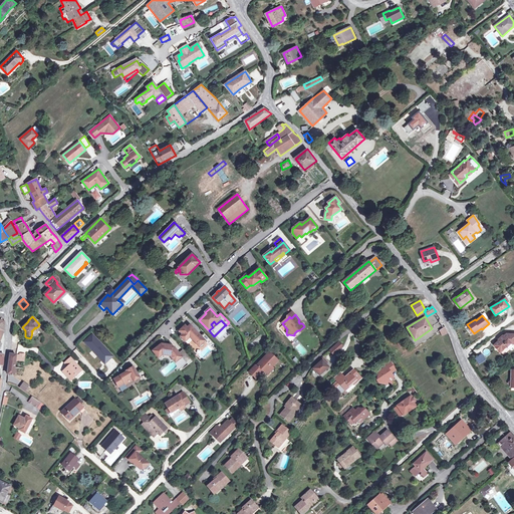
[(185,326),(180,331),(183,334),(182,335),(181,336),(185,341),(190,337),(199,346),(205,340),(190,325),(187,328),(185,326)]
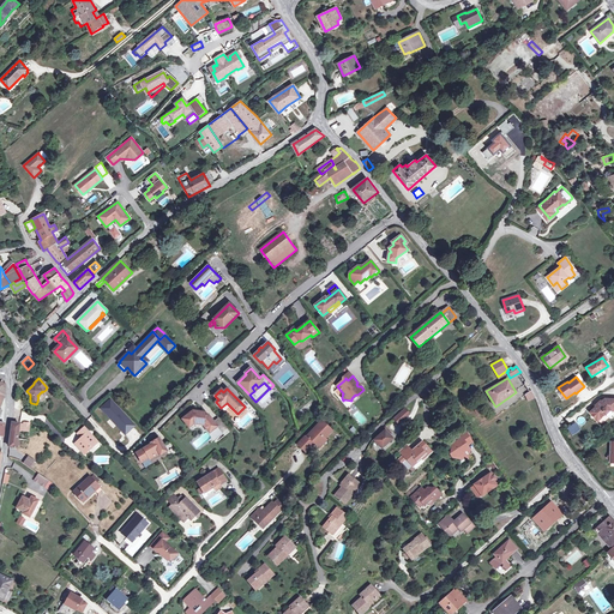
[(535,397),(531,390),(525,395),(525,396),(528,401),(535,397)]
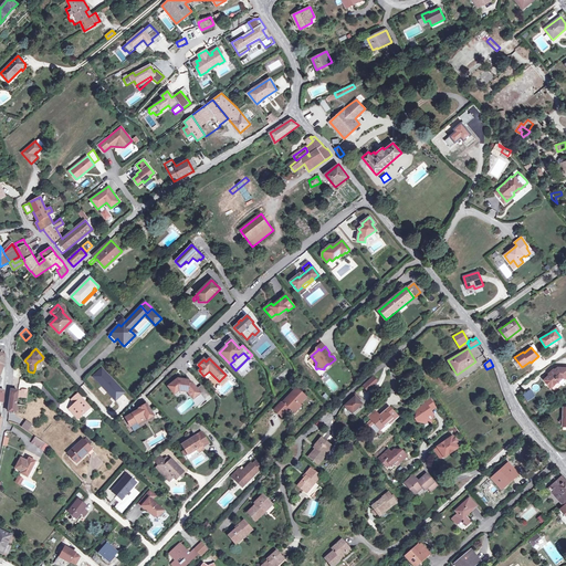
[(558,381),(559,383),(564,378),(565,378),(565,367),(557,367),(556,368),(554,368),(552,370),(551,373),(544,378),(551,387),(558,381)]
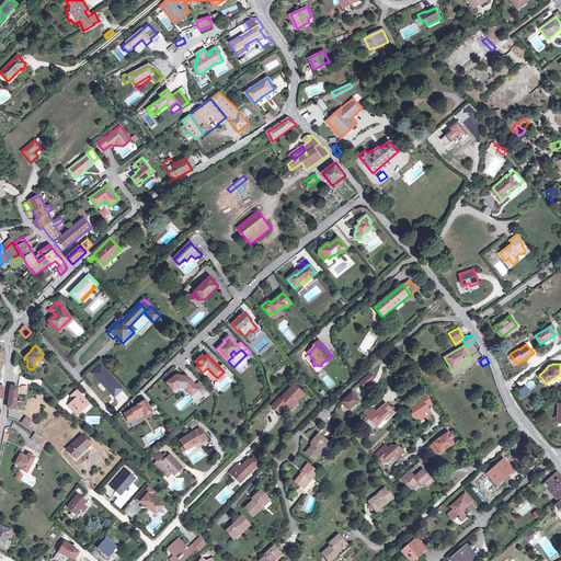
[(122,389),(101,366),(93,373),(112,392),(110,393),(112,397),(114,396),(115,396),(122,389)]
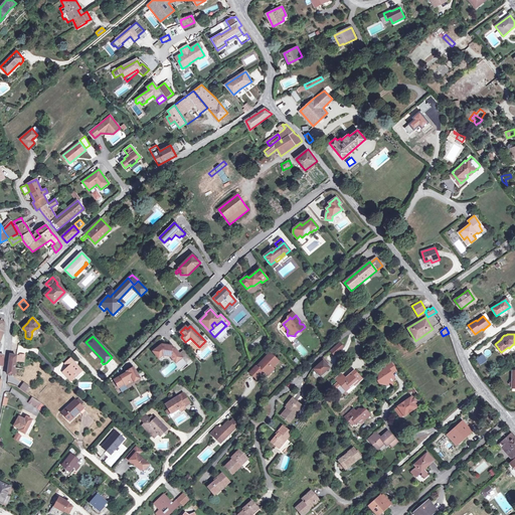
[(190,338),(185,342),(198,355),(200,354),(207,347),(209,345),(205,341),(199,347),(190,338)]
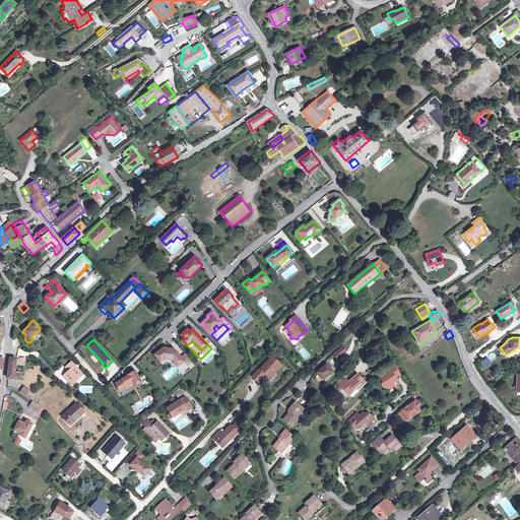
[(346,350),(342,346),(333,355),(337,360),(346,350)]
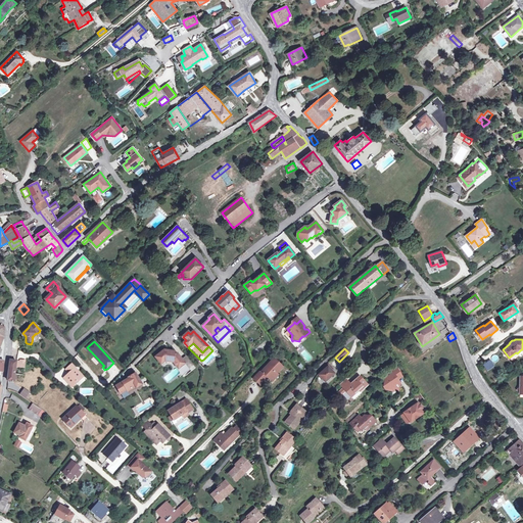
[(173,362),(178,369),(185,364),(190,370),(191,371),(195,368),(186,355),(181,359),(177,353),(176,354),(174,354),(175,351),(171,351),(168,350),(165,351),(164,350),(155,358),(160,365),(164,361),(173,362)]
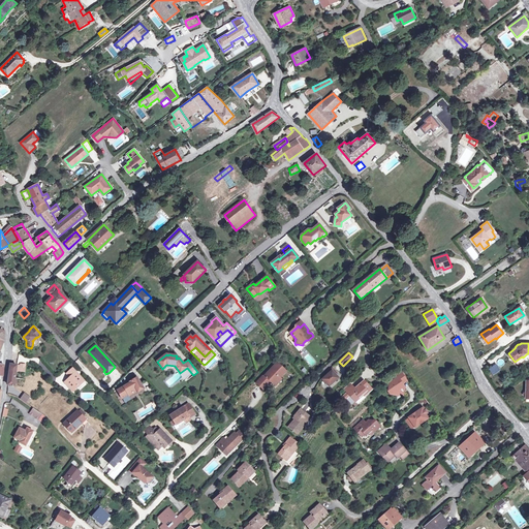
[(25,367),(20,366),(16,365),(11,365),(9,364),(9,370),(7,384),(13,385),(16,371),(25,372),(25,368),(25,367)]
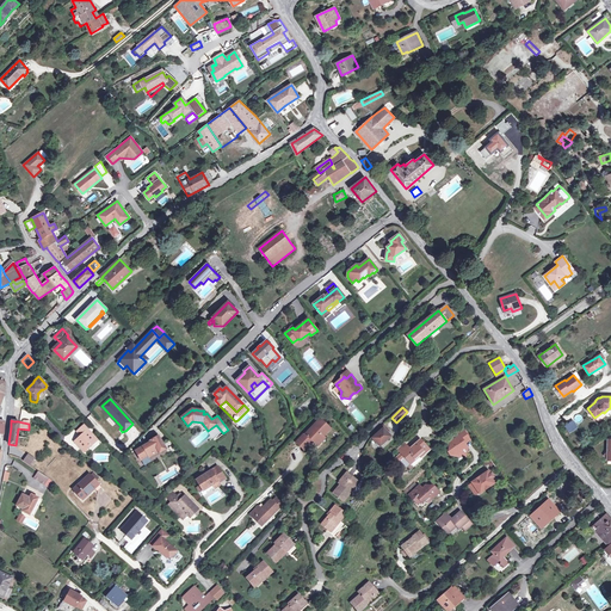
[(316,444),(323,437),(331,430),(320,420),(304,438),(302,436),(296,443),(304,450),(313,440),(316,444)]
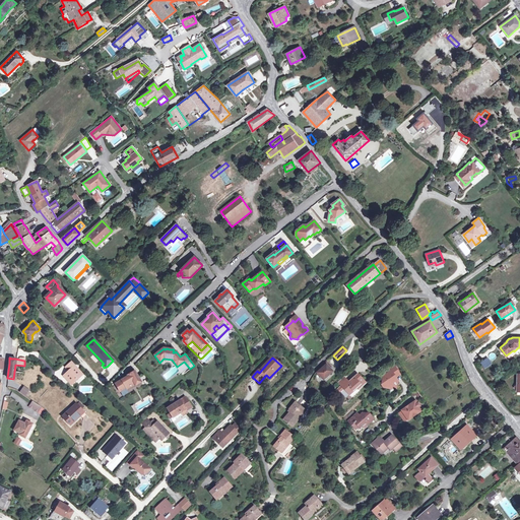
[(486,358),(481,362),(484,367),(490,363),(486,358)]
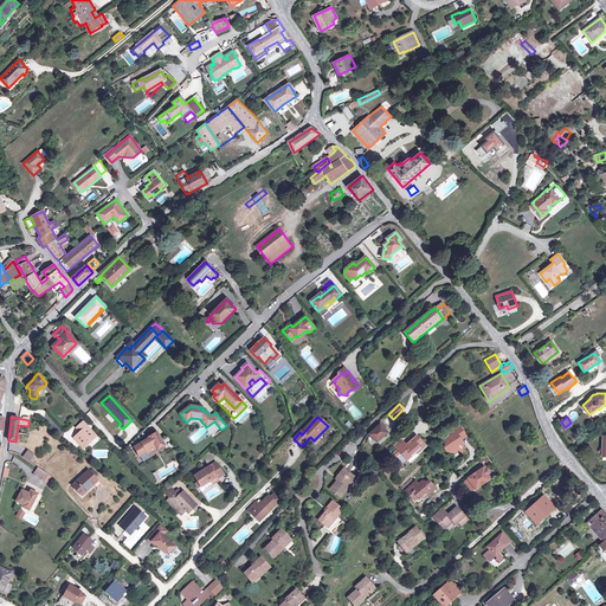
[(91,439),(92,440),(96,436),(83,421),(76,427),(79,432),(73,438),(83,449),(88,444),(86,444),(91,439)]
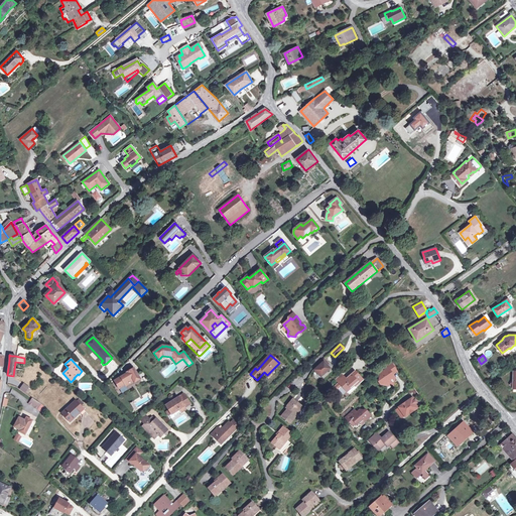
[(325,363),(327,362),(324,359),(318,364),(320,365),(314,370),(320,377),(331,369),(328,366),(325,363)]
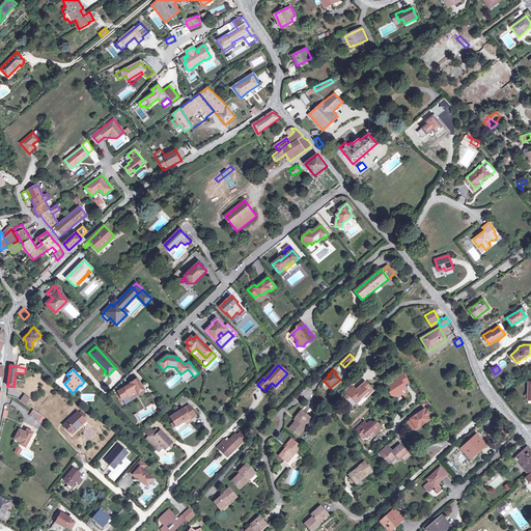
[(390,390),(392,392),(390,393),(392,396),(397,397),(401,394),(402,396),(406,394),(407,390),(402,384),(408,381),(402,373),(391,382),(393,385),(391,386),(390,390)]
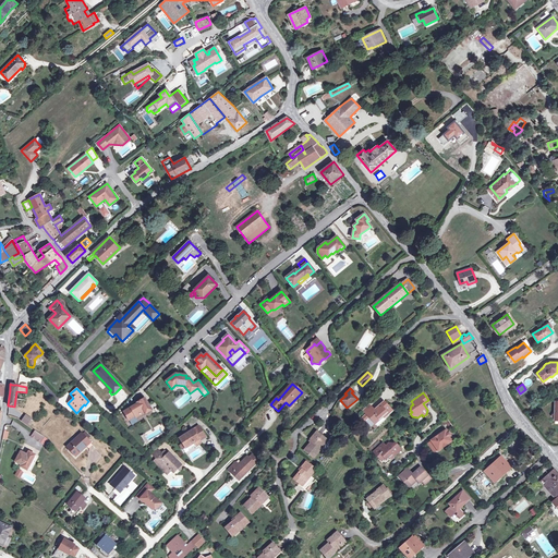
[(137,403),(124,412),(129,420),(135,416),(136,417),(140,415),(142,414),(144,412),(145,414),(152,411),(154,414),(159,412),(153,401),(144,399),(137,403)]
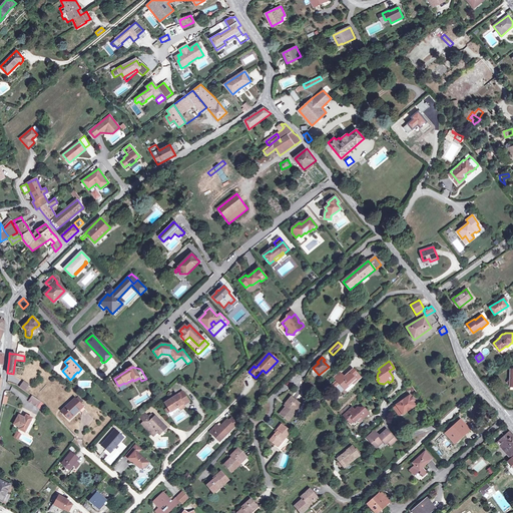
[(350,387),(351,388),(354,384),(353,383),(357,380),(350,372),(346,376),(347,377),(345,378),(340,372),(334,377),(337,381),(340,384),(346,390),(350,387)]
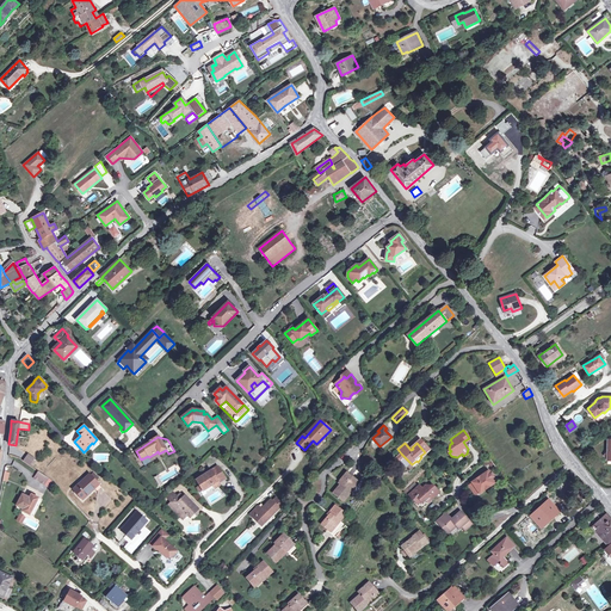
[(29,455),(24,462),(30,466),(35,458),(29,455)]
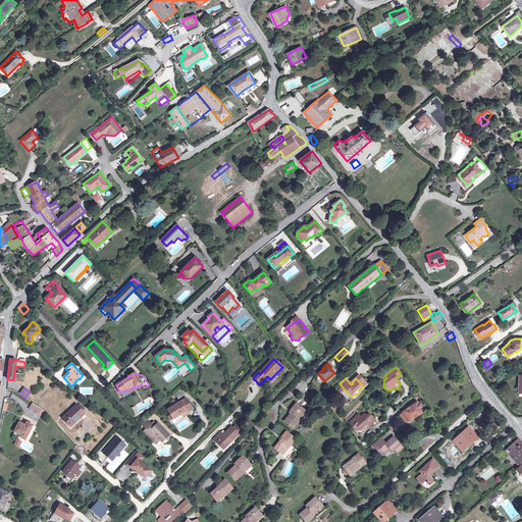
[(171,415),(173,419),(180,414),(184,417),(188,414),(187,412),(192,409),(186,399),(168,410),(171,415)]
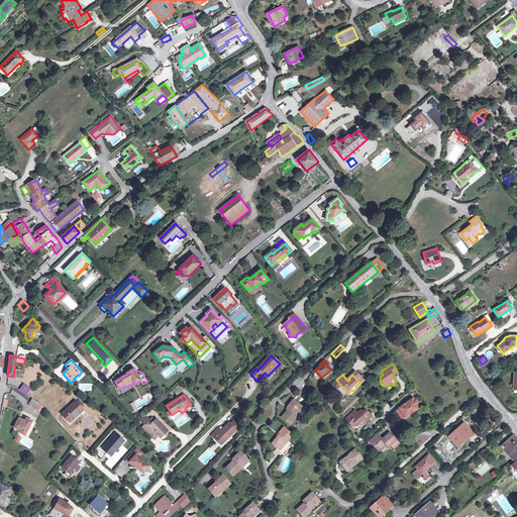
[(400,409),(405,417),(406,417),(418,409),(416,405),(418,404),(414,398),(399,408),(400,409)]
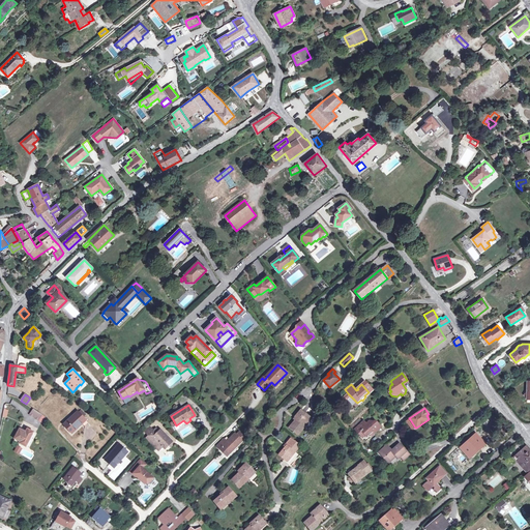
[(33,409),(29,415),(38,420),(41,415),(33,409)]
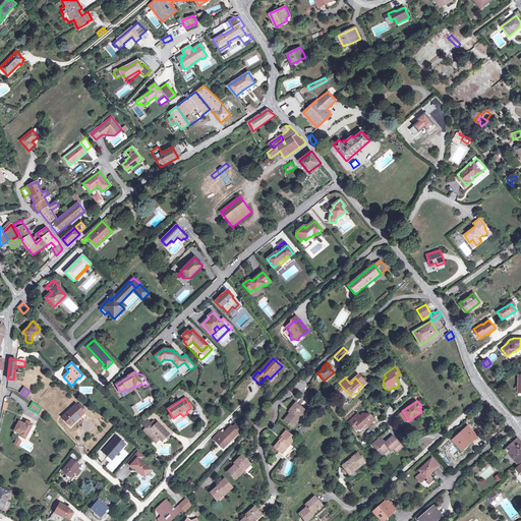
[(299,417),(304,410),(295,403),(289,410),(291,412),(283,420),(293,428),(299,420),(297,418),(298,416),(299,417)]
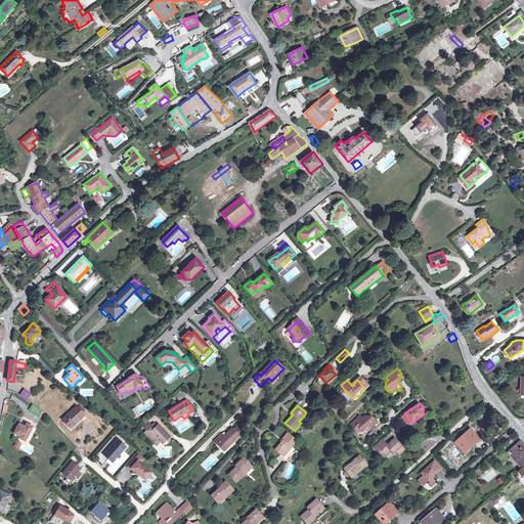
[(84,421),(84,420),(86,418),(77,407),(62,420),(71,428),(81,419),(84,421)]
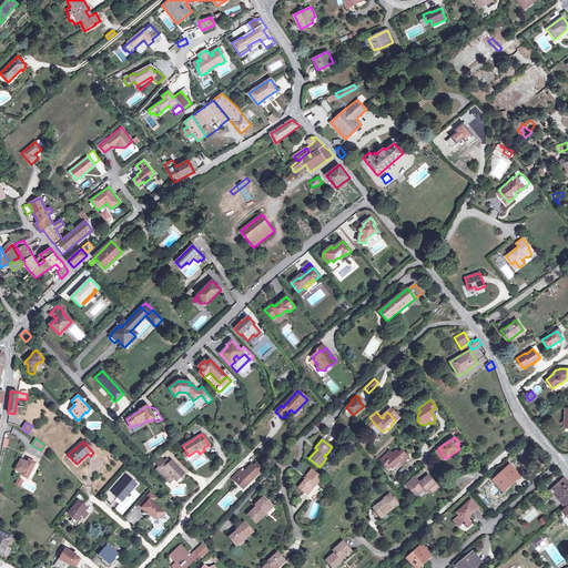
[(334,448),(332,447),(326,455),(325,454),(324,456),(326,458),(334,448)]
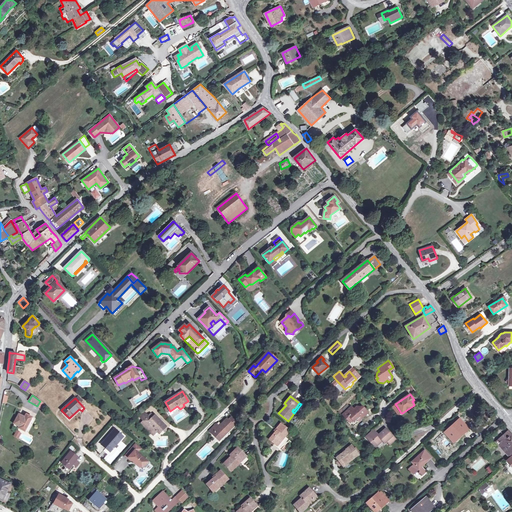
[(401,413),(396,405),(393,407),(398,415),(401,413)]
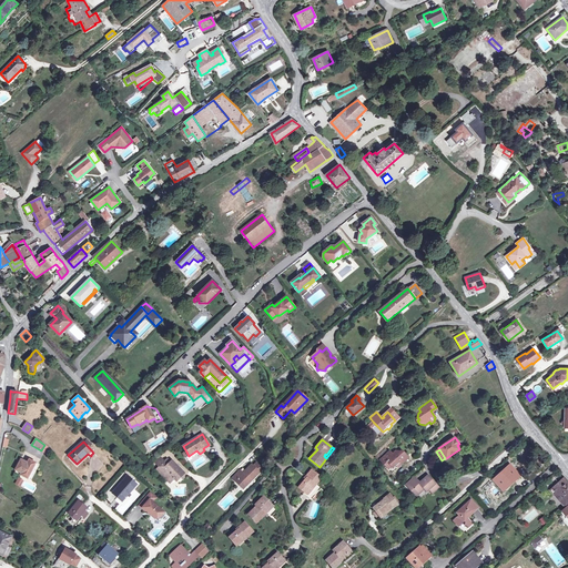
[(394,456),(393,454),(391,452),(381,460),(388,469),(392,467),(393,467),(399,462),(401,465),(408,458),(403,453),(402,454),(397,452),(397,453),(394,456)]
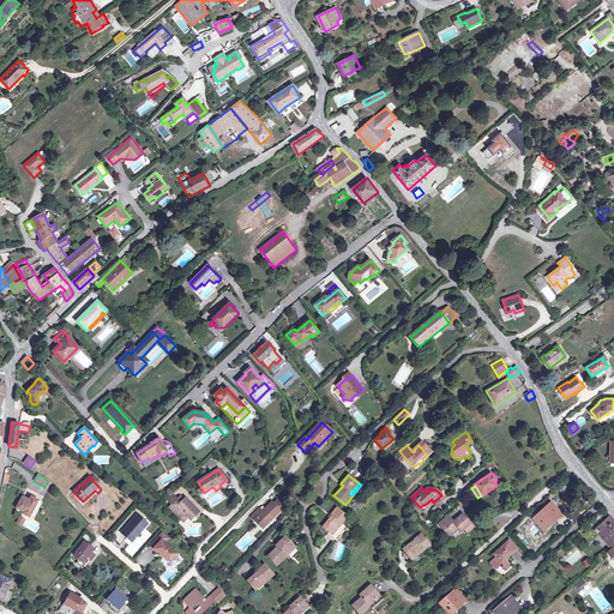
[(172,505),(178,499),(173,494),(168,499),(172,505)]
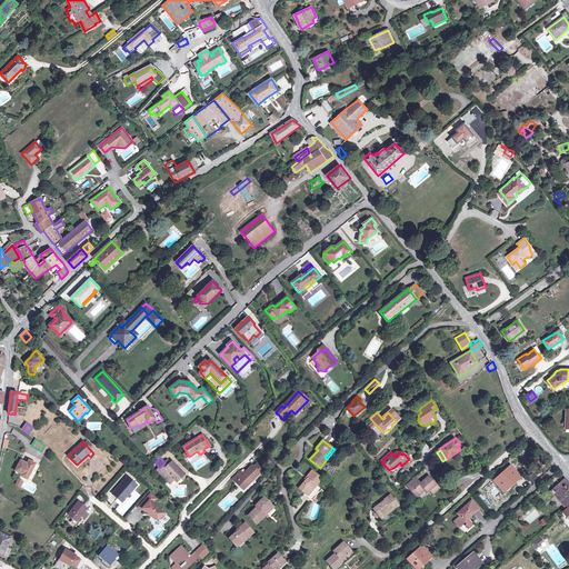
[(30,481),(38,466),(29,460),(27,463),(20,460),(15,471),(21,475),(20,477),(30,481)]
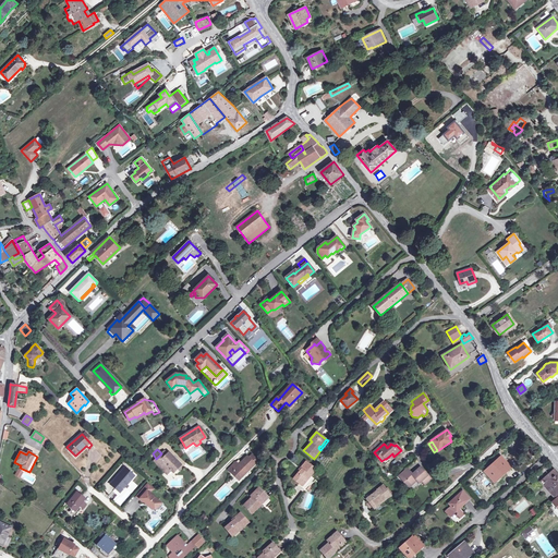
[(174,466),(179,463),(169,453),(168,453),(167,455),(164,451),(161,453),(156,459),(154,461),(167,474),(171,470),(173,473),(178,469),(174,466)]
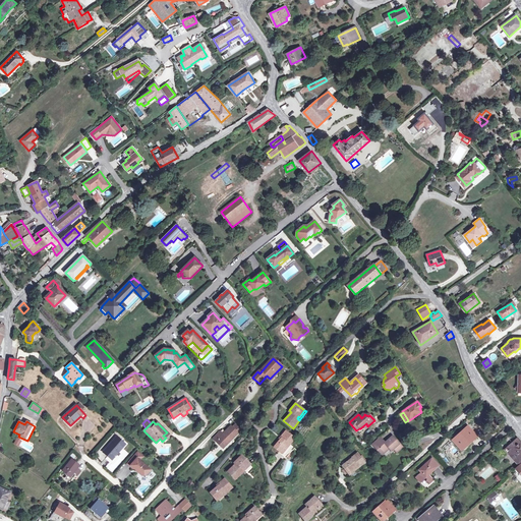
[(359,428),(356,430),(358,435),(367,426),(366,423),(360,428),(359,428)]
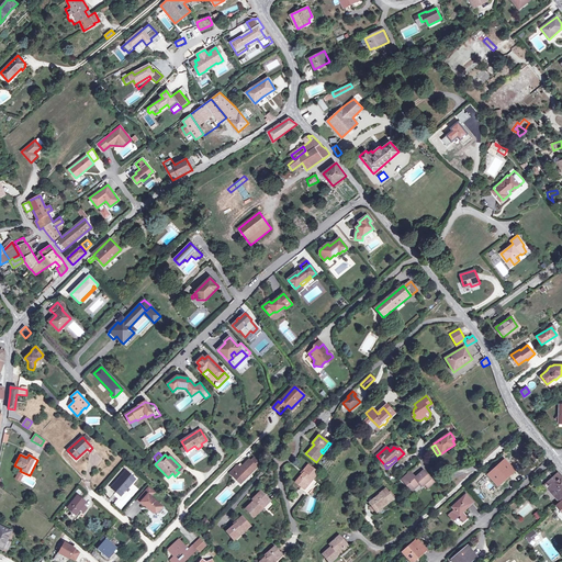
[(235,474),(243,482),(260,464),(254,458),(250,461),(249,460),(240,469),(237,465),(229,473),(233,476),(235,474)]
